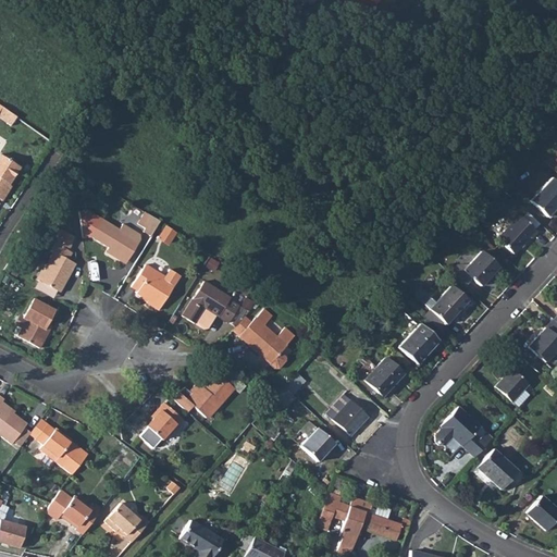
[(1,109),(0,110),(0,120),(10,127),(15,119),(1,109)]
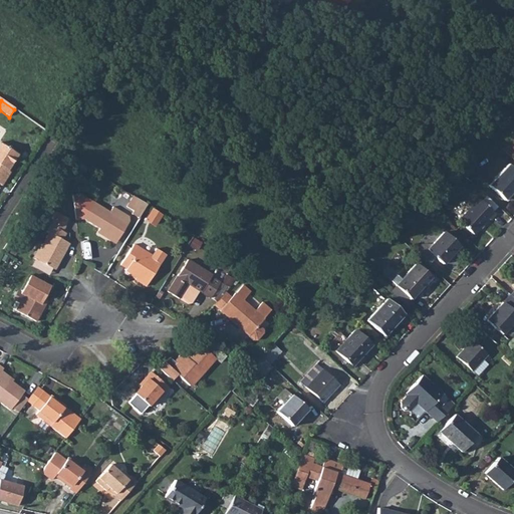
[(0,186),(0,187),(9,174),(7,173),(18,157),(0,144),(0,186)]
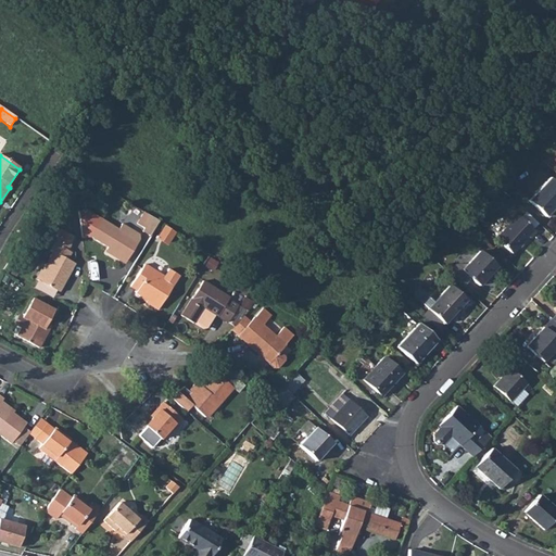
[(526,204),(542,218),(543,219),(555,205),(555,188),(547,180),(526,204)]
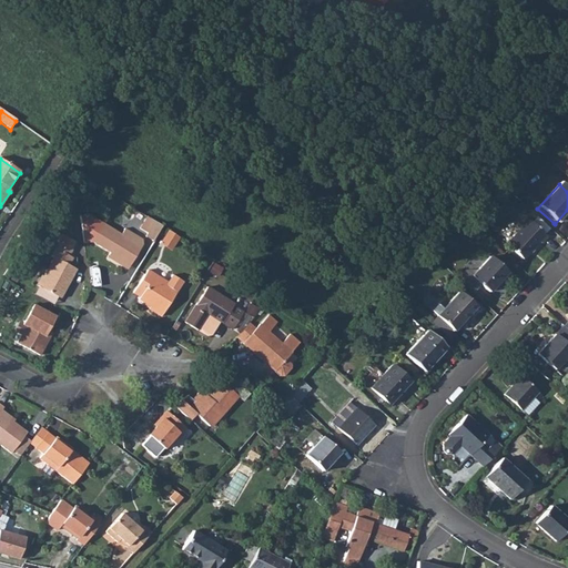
[(165,230),(149,220),(142,231),(150,236),(148,241),(155,245),(165,230)]
